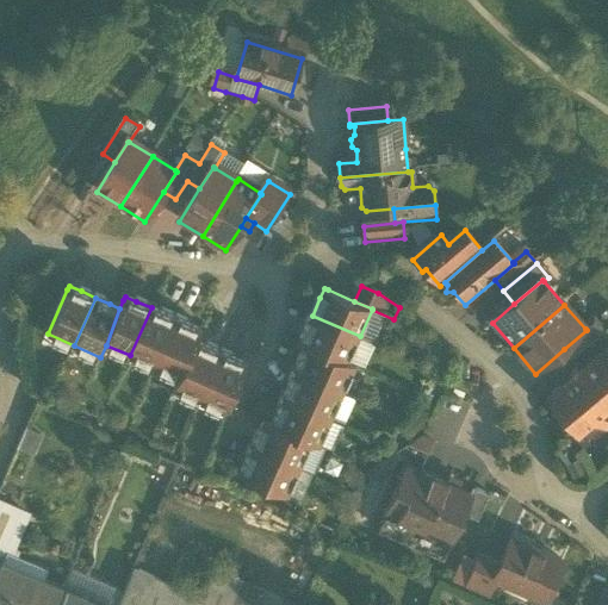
[(130,355),(155,367),(177,318),(162,312),(152,307),(130,355)]
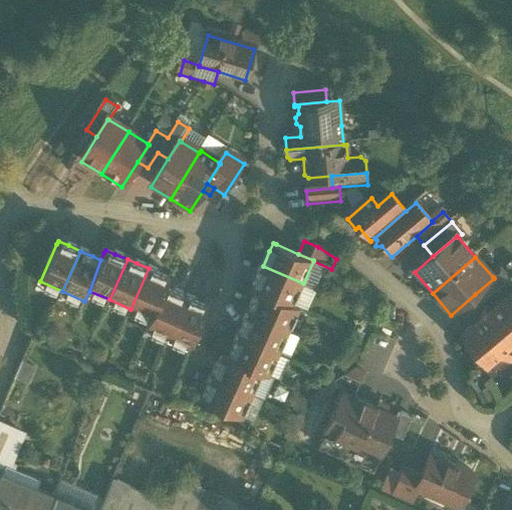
[(256,289),(259,291),(293,306),(303,283),(263,266),(256,280),(253,288),(256,289)]
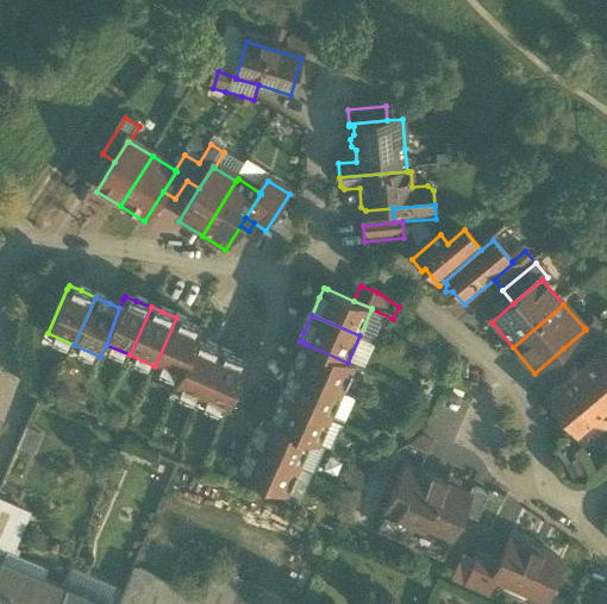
[(155,366),(181,377),(196,341),(200,334),(202,329),(191,325),(176,318),(155,366)]
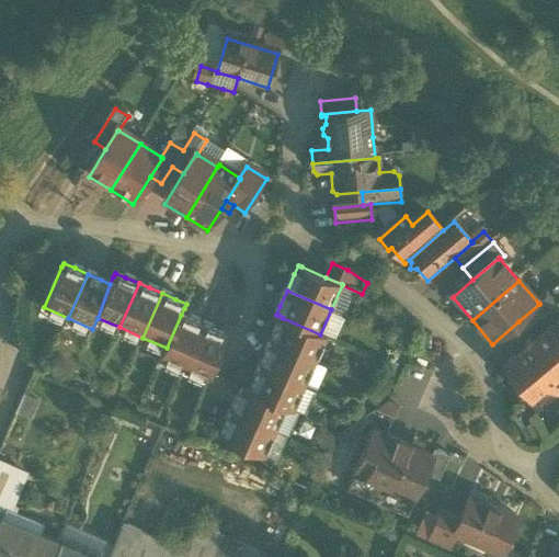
[(518,321),(528,333),(558,308),(558,306),(547,294),(538,303),(539,304),(518,321)]
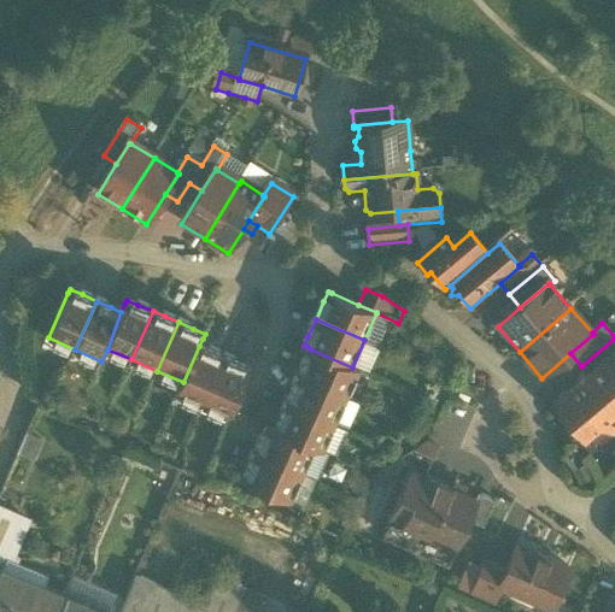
[(176,394),(203,406),(224,357),(210,351),(199,346),(183,382),(182,382),(176,394)]
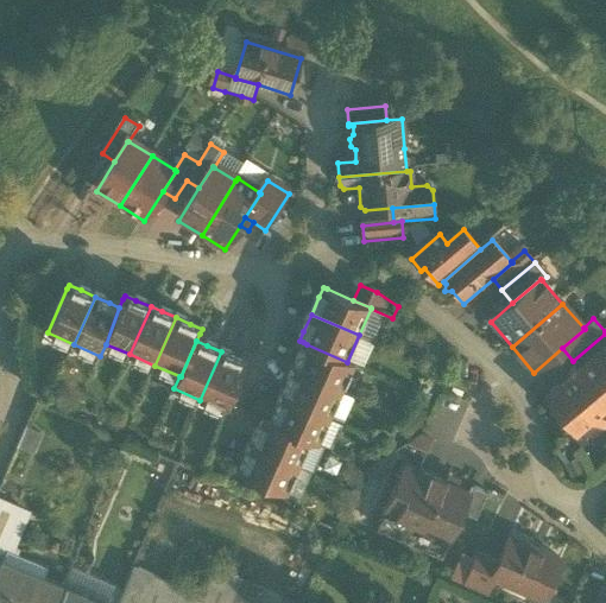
[(303,354),(295,370),(343,392),(355,365),(347,362),(307,344),(303,354)]
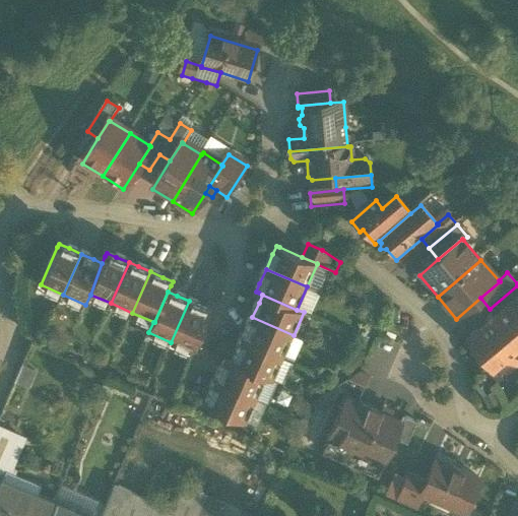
[(201,307),(189,301),(171,342),(193,351),(209,314),(211,311),(201,307)]
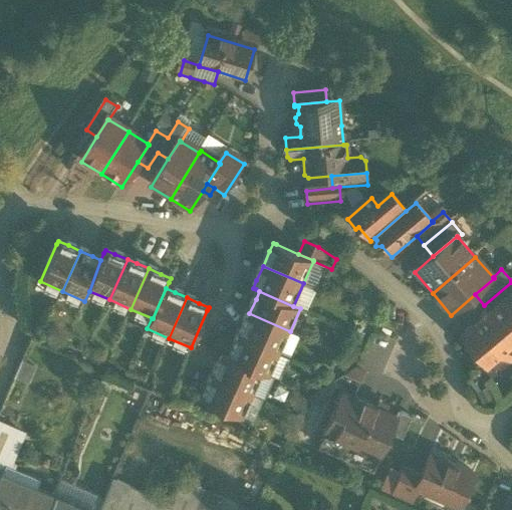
[(463,340),(488,370),(501,358),(511,362),(511,299),(463,340)]
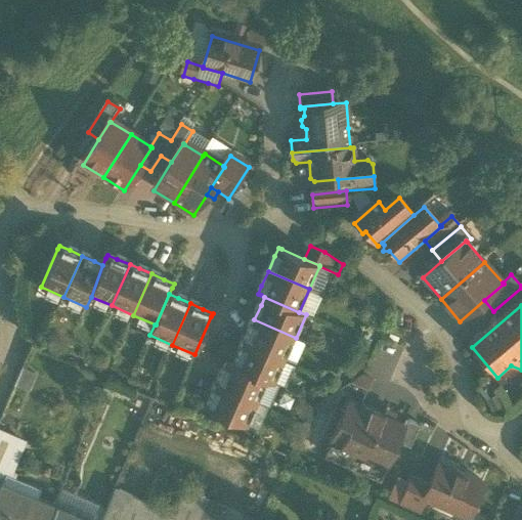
[(248,335),(245,343),(286,360),(296,338),(254,319),(248,335)]
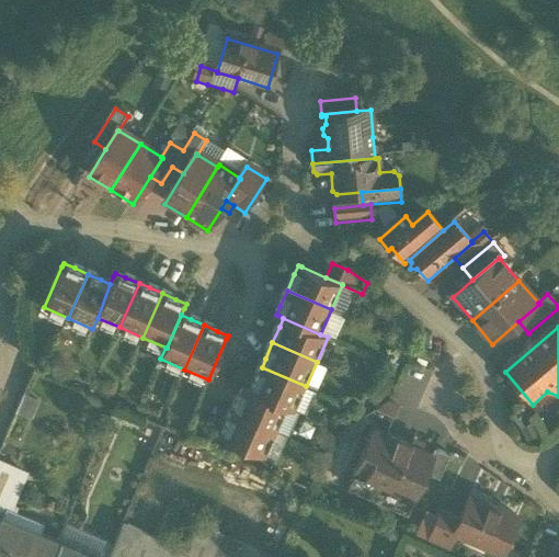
[(254,383),(251,391),(287,408),(295,411),(306,386),(262,367),(254,383)]
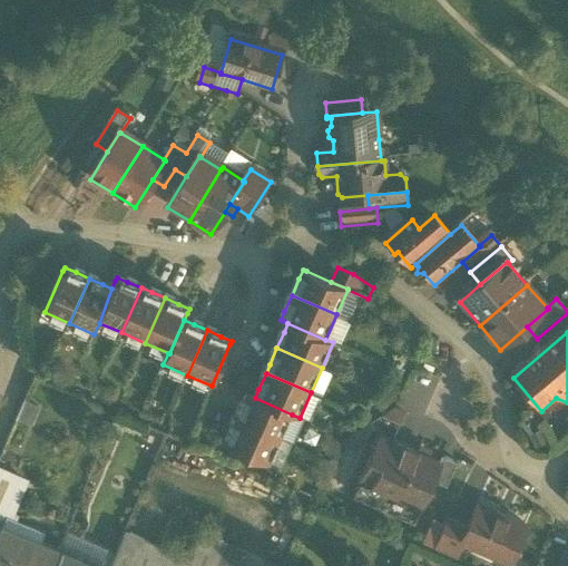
[(243,403),(236,419),(281,439),(292,415),(255,398),(251,397),(247,394),(243,403)]
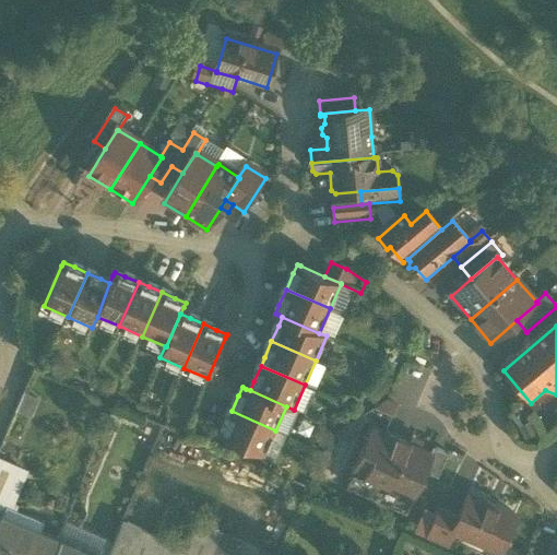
[(264,456),(275,430),(232,411),(225,427),(221,436),(224,438),(264,456)]
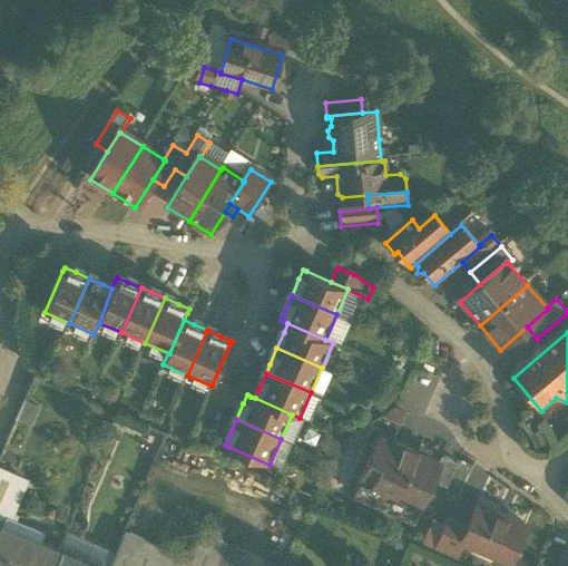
[(354,499),(415,527),(434,485),(442,466),(441,466),(381,439),(372,460),(363,464),(366,471),(354,499)]
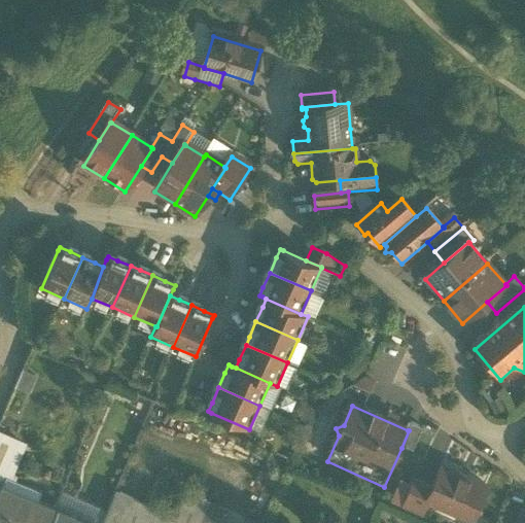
[(401,448),(414,454),(424,431),(410,425),(408,430),(409,430),(401,448)]
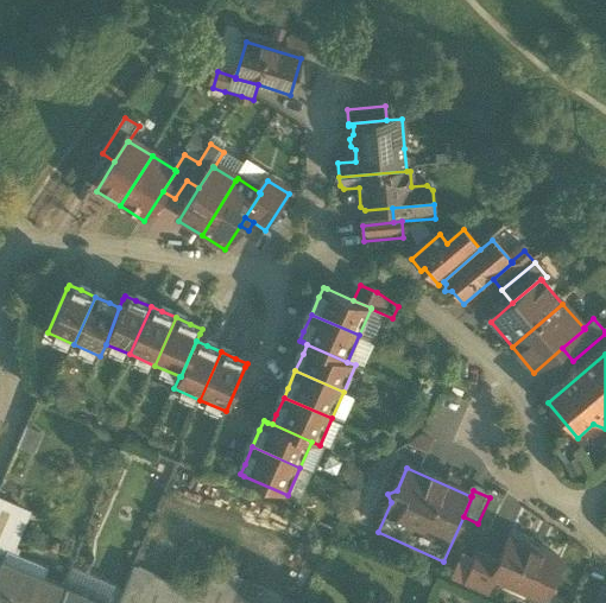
[(0,521),(18,529),(25,513),(0,501),(0,521)]
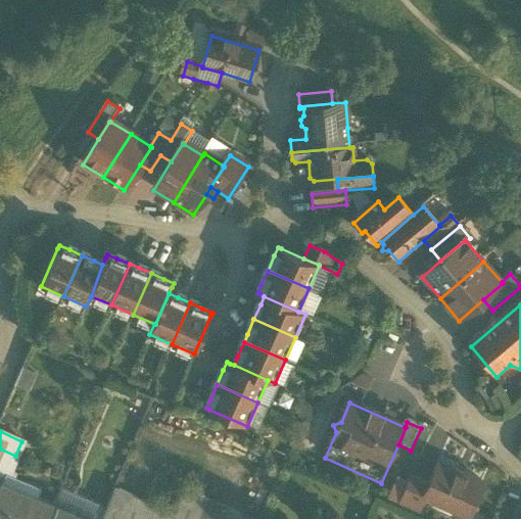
[(0,478),(4,480),(5,480),(6,476),(15,456),(0,449),(0,478)]
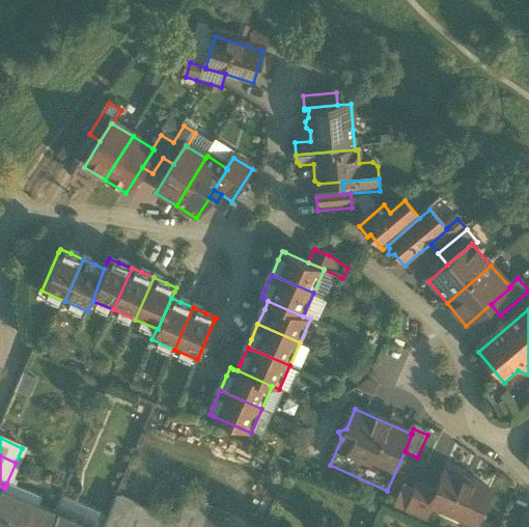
[(433,508),(473,526),(475,526),(476,523),(480,525),(485,520),(485,512),(482,510),(490,493),(446,474),(437,496),(432,508),(433,508)]
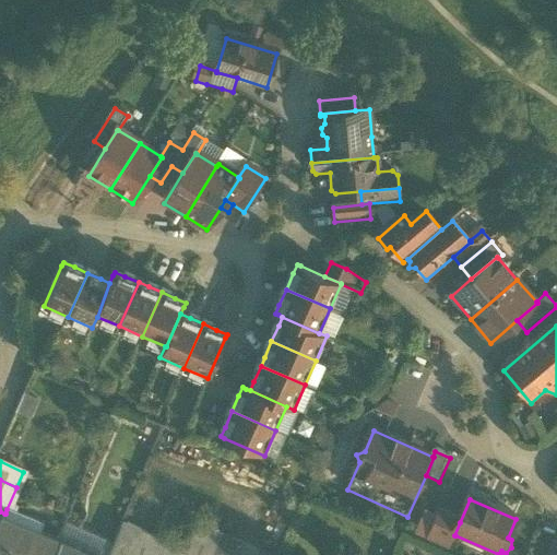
[(4,514),(2,518),(40,535),(44,526),(7,509),(6,514),(4,514)]
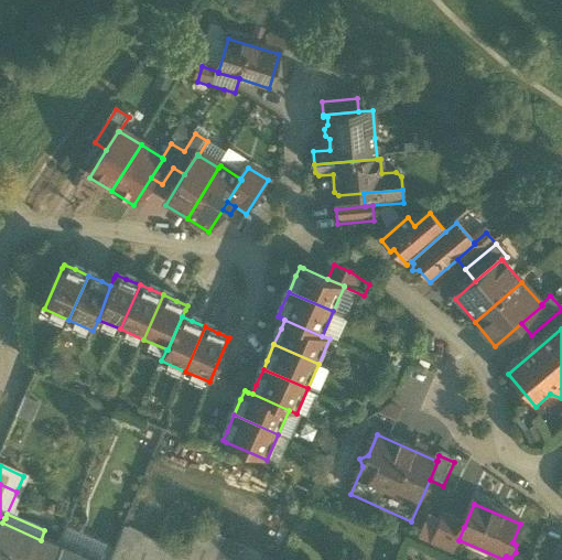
[(418,541),(431,547),(442,523),(430,517),(418,541)]
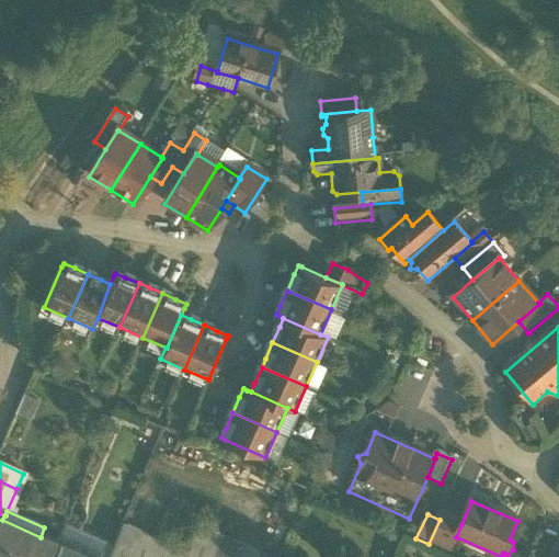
[(429,544),(449,553),(457,537),(456,537),(461,524),(441,515),(440,520),(429,544)]
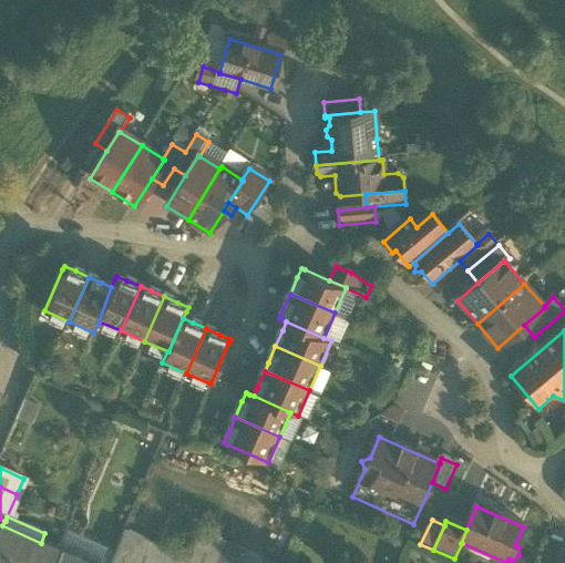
[(54,562),(60,551),(41,543),(2,525),(0,531),(0,562),(54,562)]
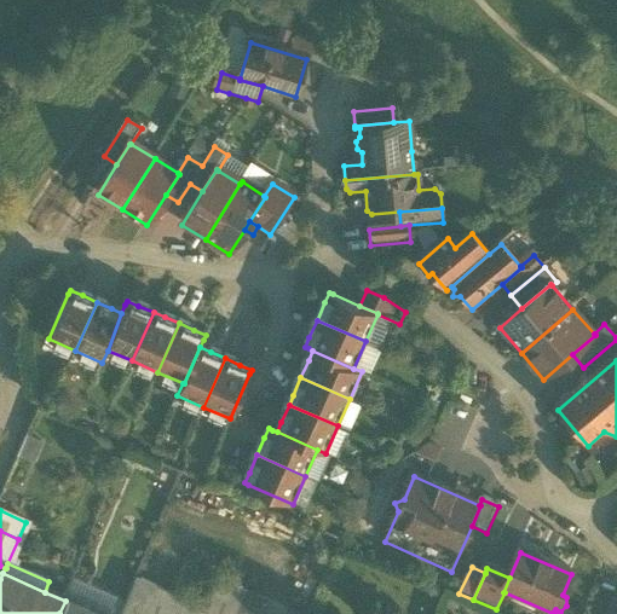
[(202,613),(205,609),(137,579),(126,604),(122,613),(202,613)]
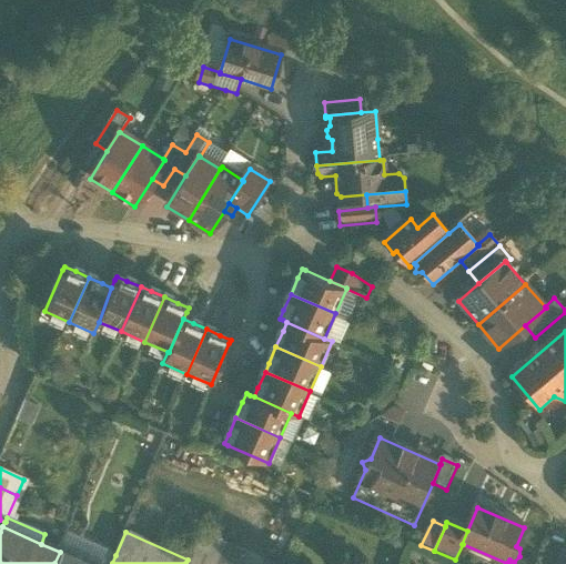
[(201,532),(188,560),(198,563),(214,563),(224,543),(201,532)]
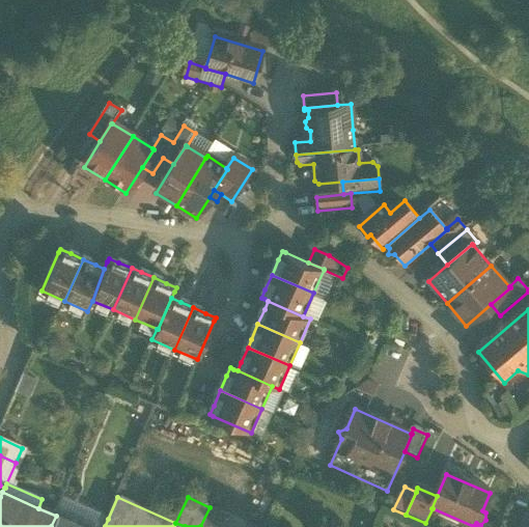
[(105,526),(108,519),(62,500),(56,516),(81,526),(105,526)]
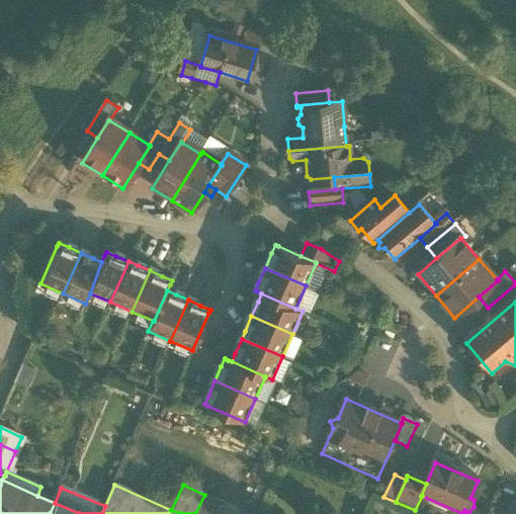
[(220,513),(225,504),(204,495),(195,513),(220,513)]
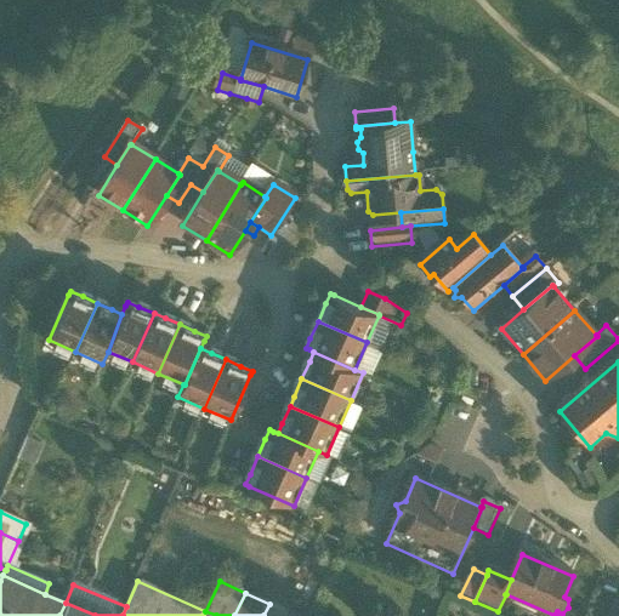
[(95,615),(66,603),(60,615),(95,615)]
